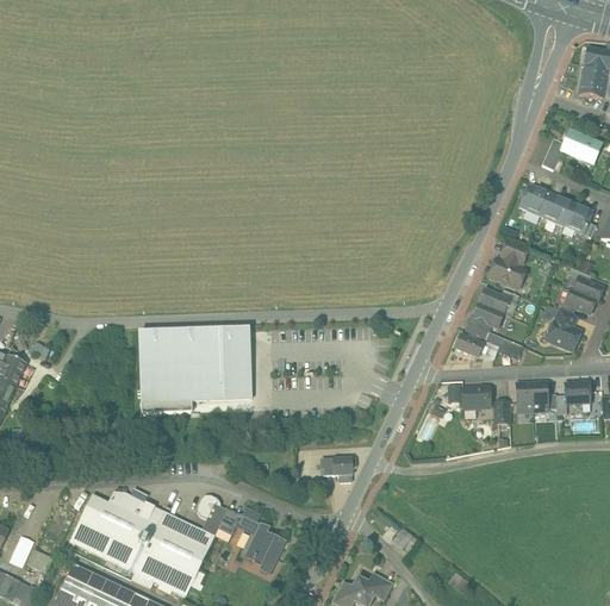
[(609,50),(587,47),(584,64),(585,64),(579,93),(604,97),(604,95),(608,77),(609,69),(609,68),(609,50)]
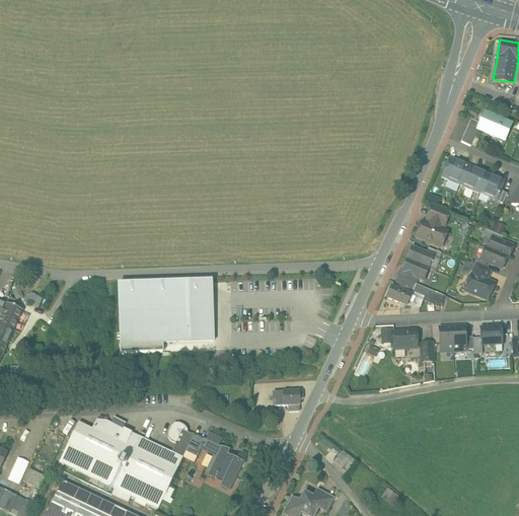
[(512,124),(485,112),(480,122),(477,128),(477,129),(505,140),(512,124)]
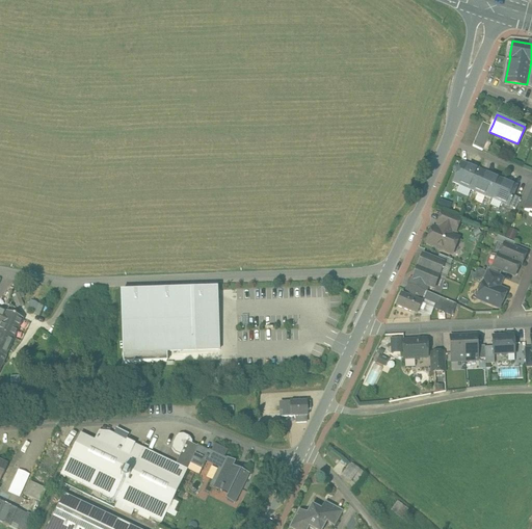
[(482,121),(473,143),(483,148),(489,132),(489,131),(493,125),(482,121)]
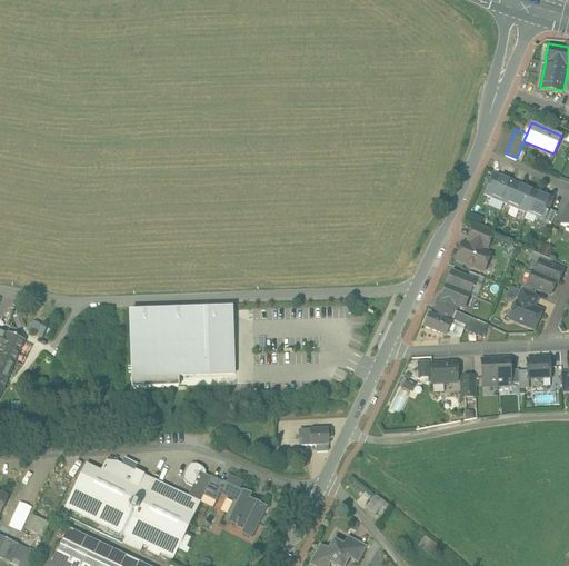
[(513,180),(493,171),(485,192),(505,201),(513,180)]
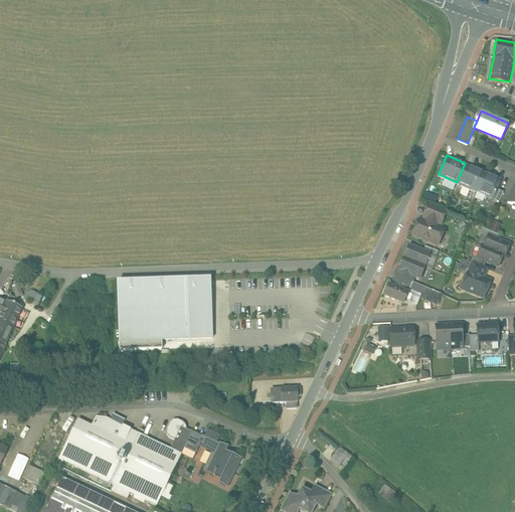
[(485,171),(465,163),(457,182),(477,190),(485,171)]
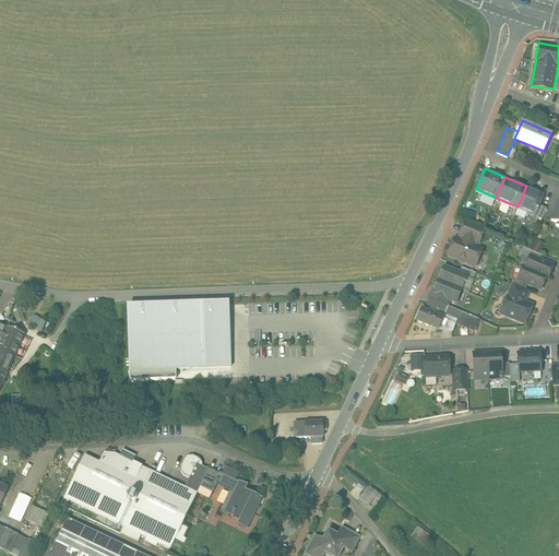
[(526,186),(518,206),(534,214),(538,204),(543,193),(526,186)]
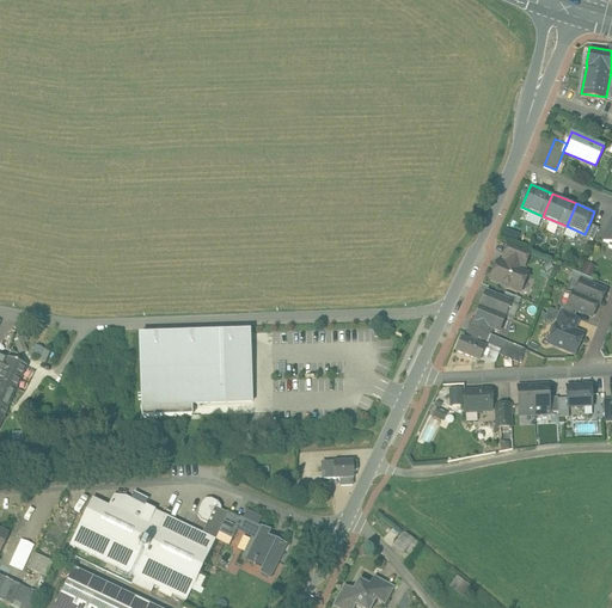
[(591,223),(589,223),(585,234),(593,238),(598,226),(592,222),(591,223)]
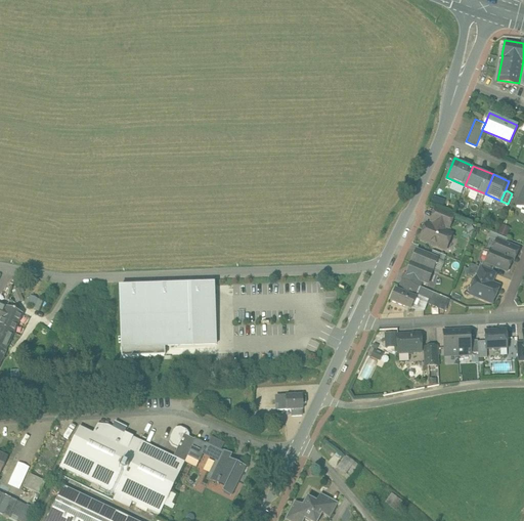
[(452,215),(436,208),(432,219),(435,220),(444,224),(448,225),(452,215)]
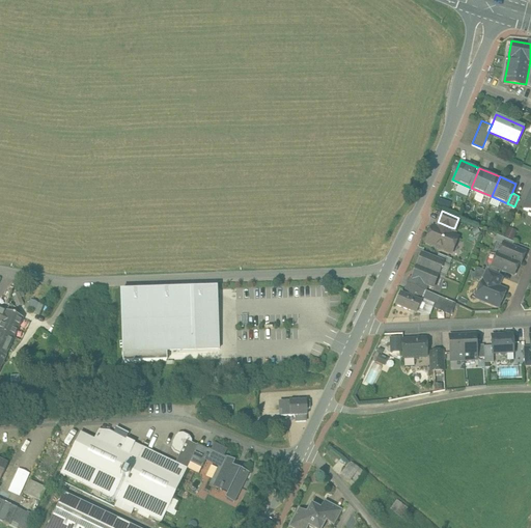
[(450,227),(441,223),(439,228),(432,225),(426,241),(435,244),(436,246),(441,248),(443,247),(451,250),(457,235),(448,232),(450,227)]
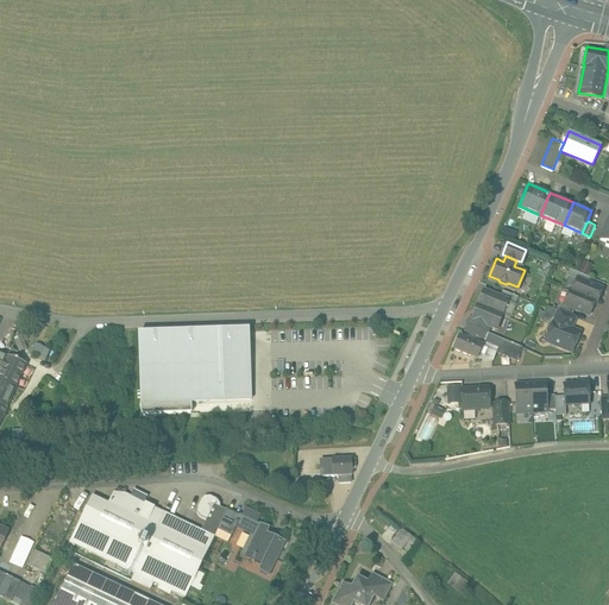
[(570,268),(567,273),(577,277),(588,282),(590,276),(570,268)]
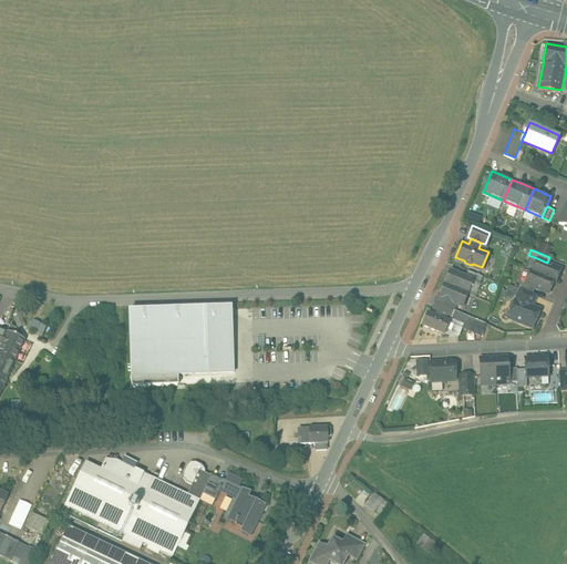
[(547,263),(537,258),(533,270),(532,270),(554,279),(556,280),(560,268),(547,263)]
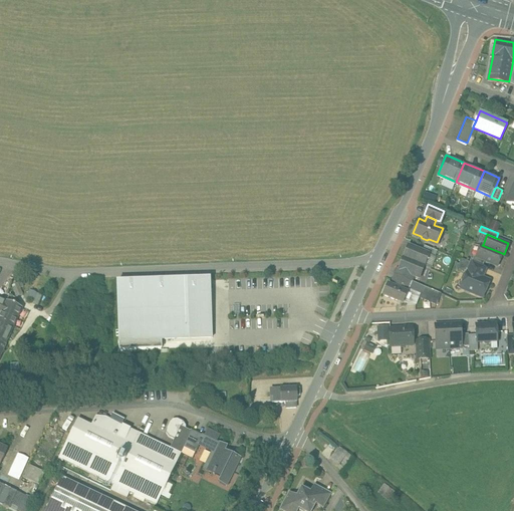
[(422,249),(409,244),(404,256),(425,264),(429,252),(422,249)]
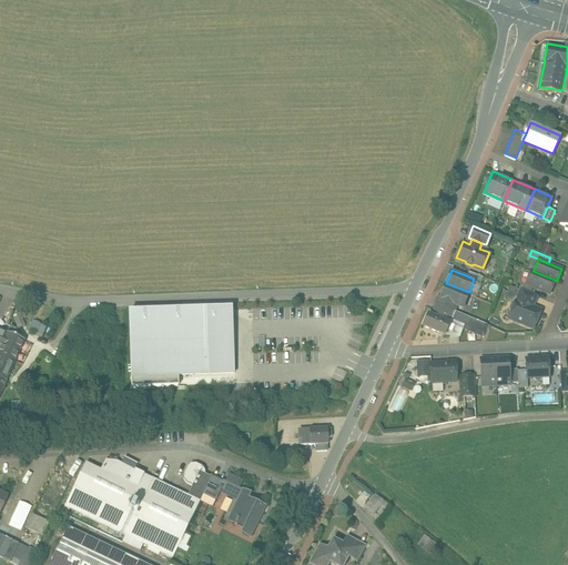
[(484,275),(469,270),(466,275),(474,279),(480,282),(484,275)]
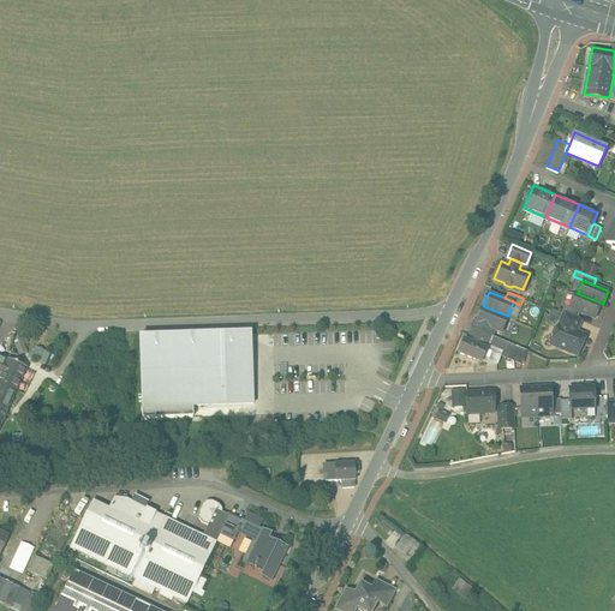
[(601,303),(577,293),(578,293),(575,292),(569,305),(580,310),(596,316),(601,303)]
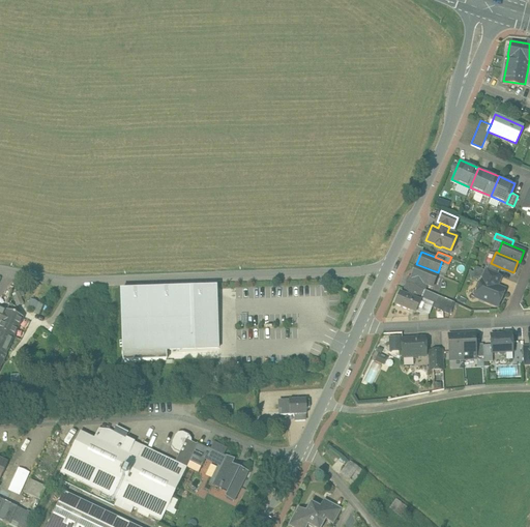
[(500,267),(491,263),(489,262),(487,268),(498,272),(500,267)]
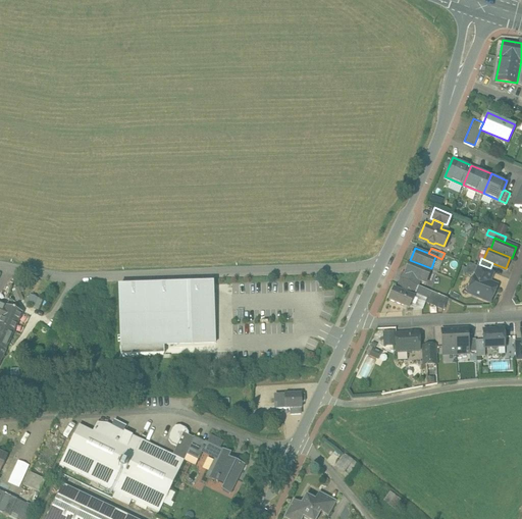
[(431,268),(410,260),(405,271),(405,272),(420,278),(426,280),(431,268)]
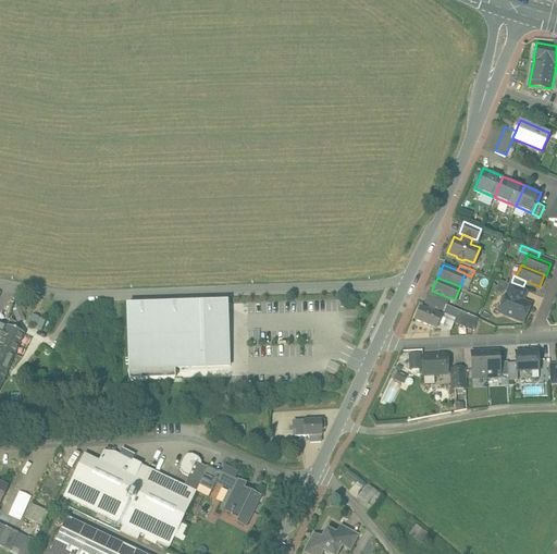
[(523,286),(511,282),(508,288),(522,294),(523,295),(527,287),(523,286)]
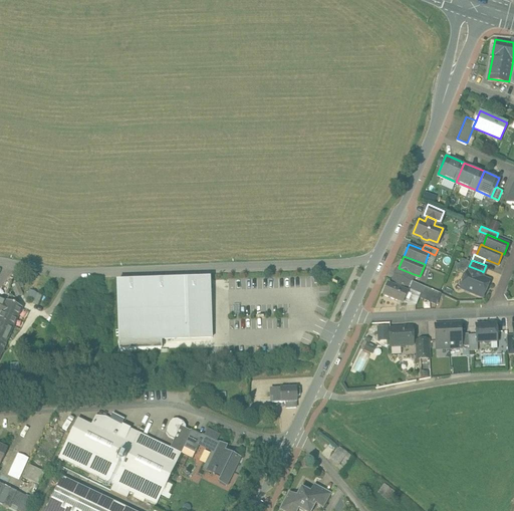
[(482,271),(469,266),(468,270),(467,270),(467,271),(464,272),(462,277),(464,279),(461,286),(483,295),(489,279),(486,278),(483,279),(481,278),(480,275),(482,271)]
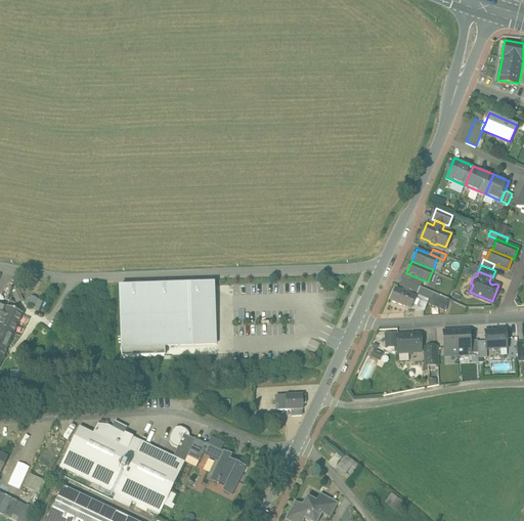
[(422,279),(406,273),(406,272),(404,272),(402,278),(419,285),(422,279)]
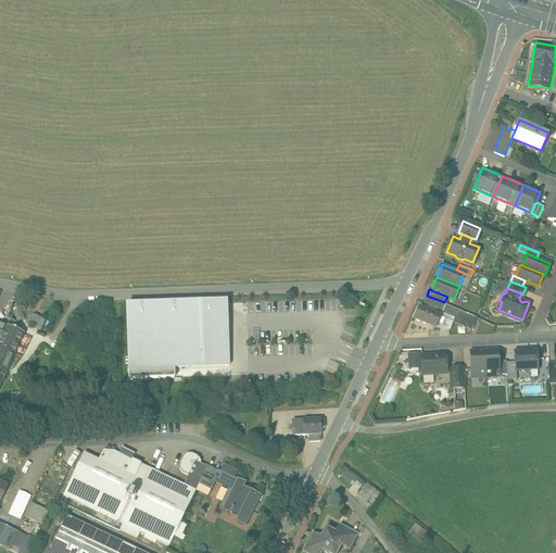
[(444,302),(427,296),(425,300),(443,308),(445,303),(444,302)]
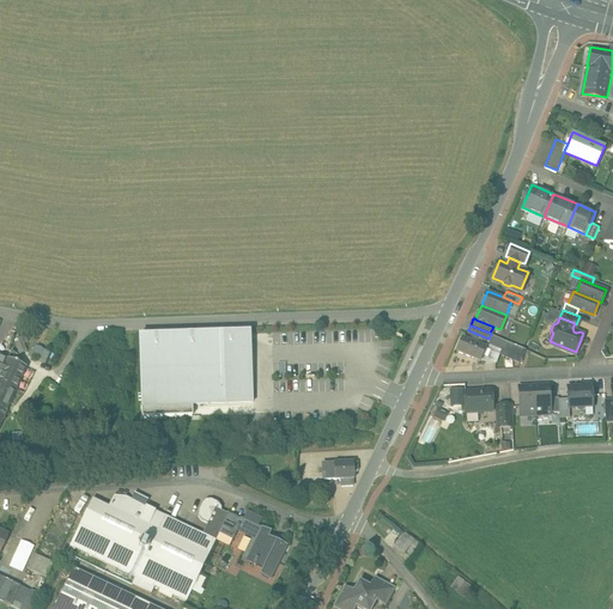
[(250,330),(139,335),(143,415),(190,413),(189,401),(253,400),(253,383),(250,330)]
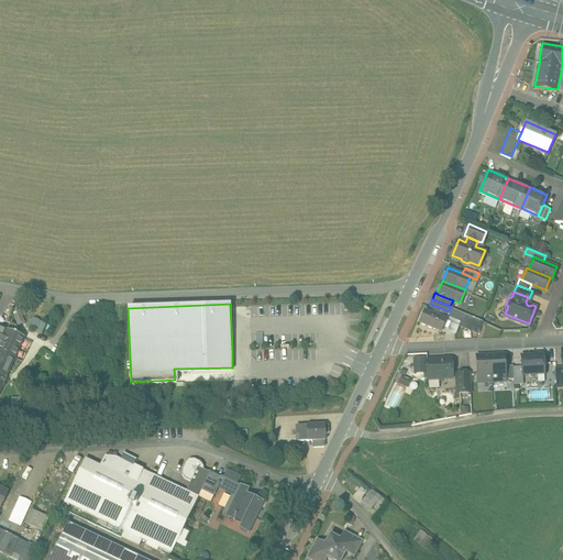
[(449,311),(430,304),(427,311),(423,310),(419,321),(441,330),(443,325),(448,327),(450,321),(446,319),(448,315),(449,311)]
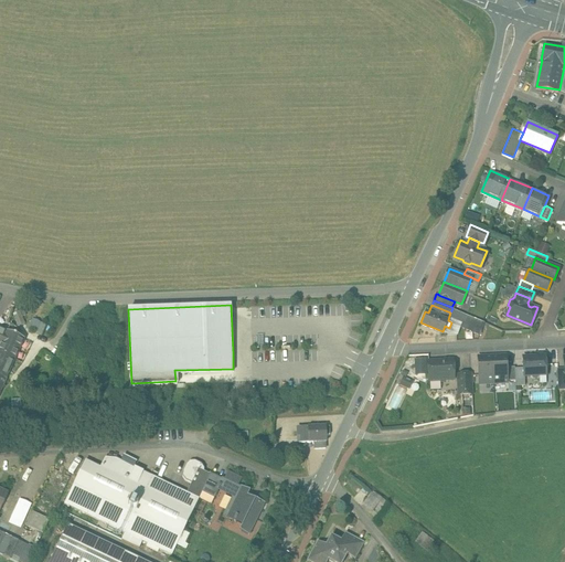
[(489,322),(452,308),(450,313),(449,316),(461,320),(460,324),(480,331),(480,329),(486,331),(489,322)]
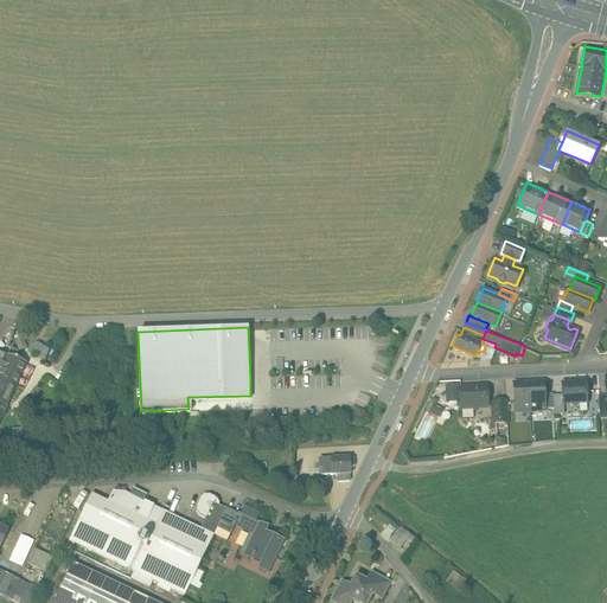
[(23,334),(16,338),(20,347),(26,345),(23,334)]
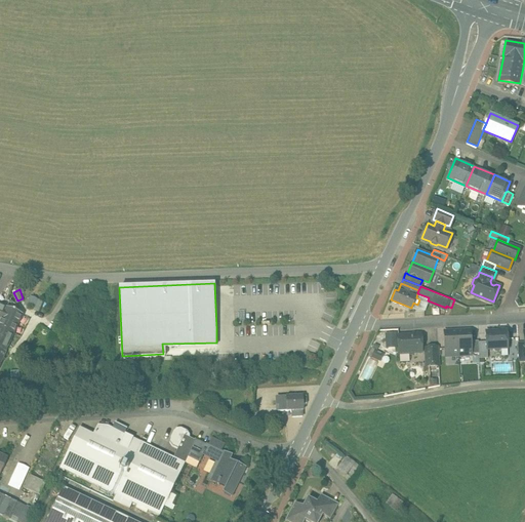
[(42,299),(31,293),(27,303),(38,309),(42,299)]
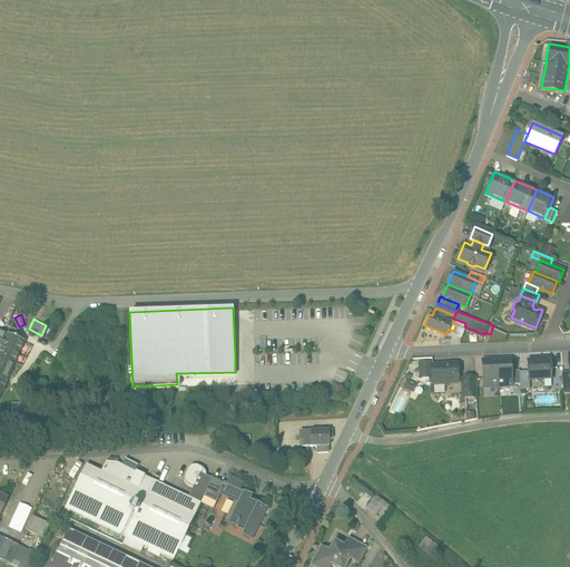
[(25,341),(0,329),(0,353),(16,360),(25,341)]
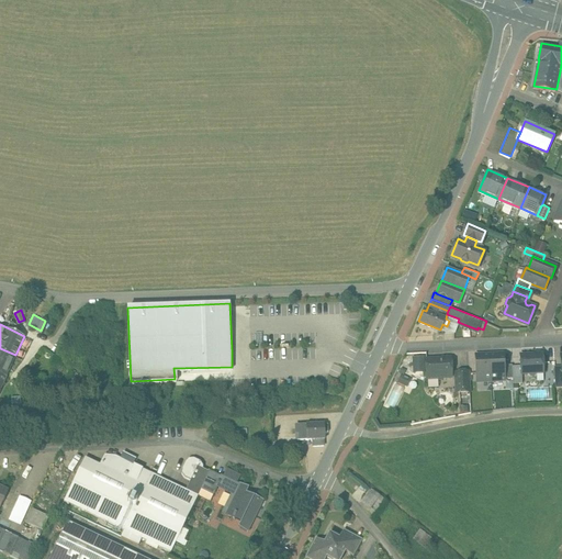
[(15,355),(0,348),(0,371),(7,375),(15,355)]
